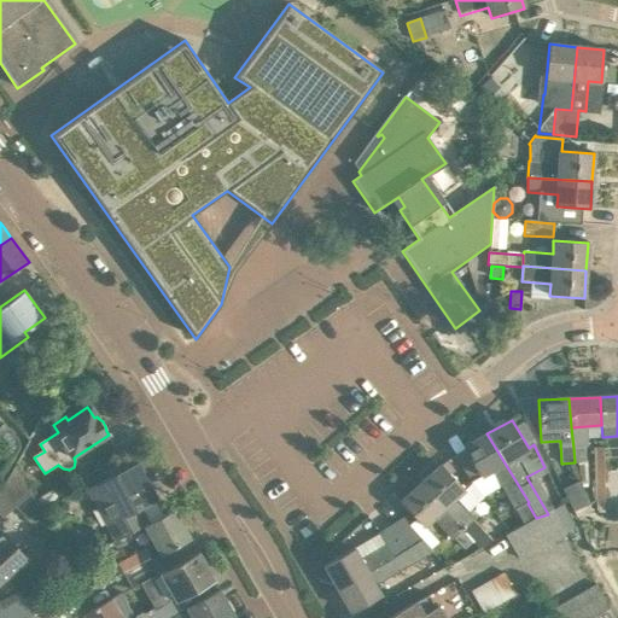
[(529,502),(487,433),(464,447),(483,478),(493,472),(514,511),(516,511),(516,509),(528,503),(529,502)]
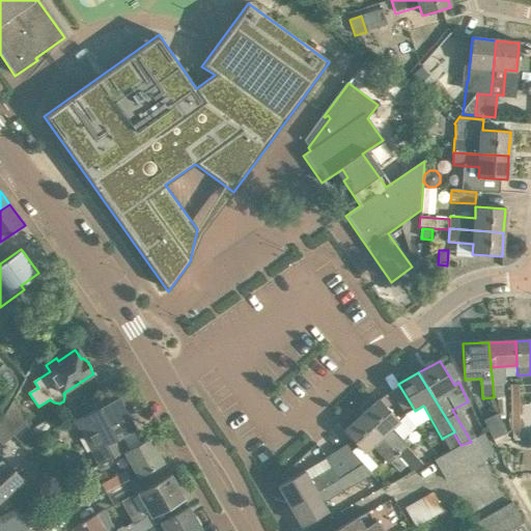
[(503,397),(502,384),(493,385),(494,397),(503,397)]
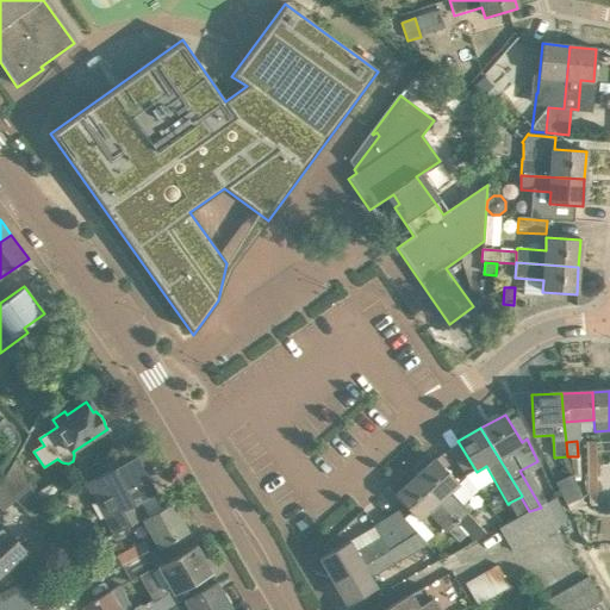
[(589,495),(596,495),(596,441),(585,441),(586,495),(589,495)]
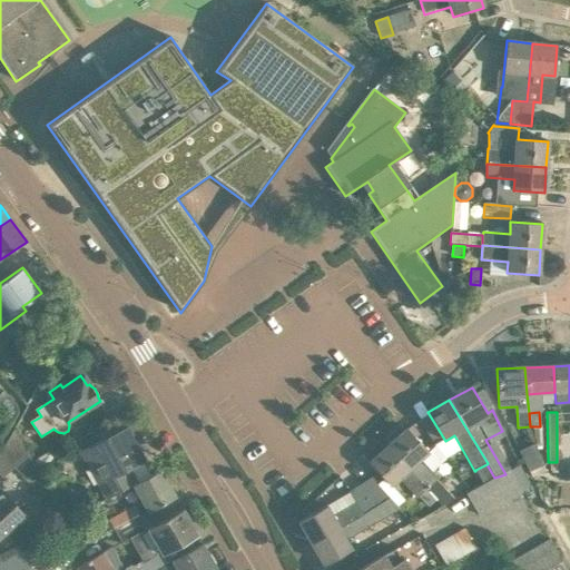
[(145,460),(127,428),(80,454),(107,501),(131,487),(124,472),(145,460)]
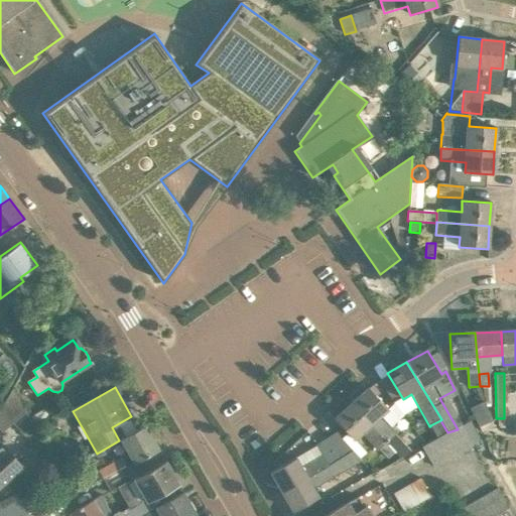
[(380,416),(388,409),(368,388),(351,403),(402,457),(410,453),(395,435),(397,434),(380,416)]
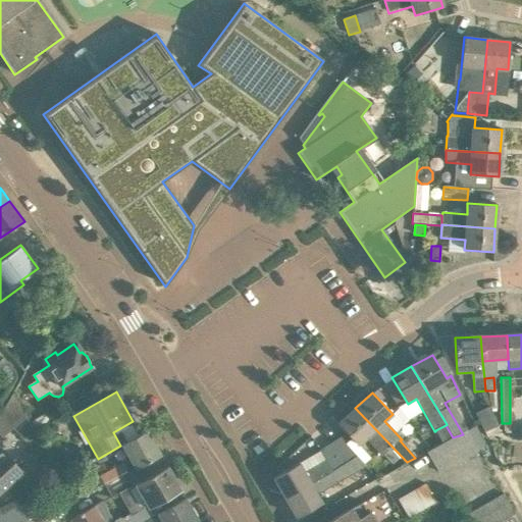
[(0,435),(2,438),(25,417),(12,394),(0,415),(0,435)]
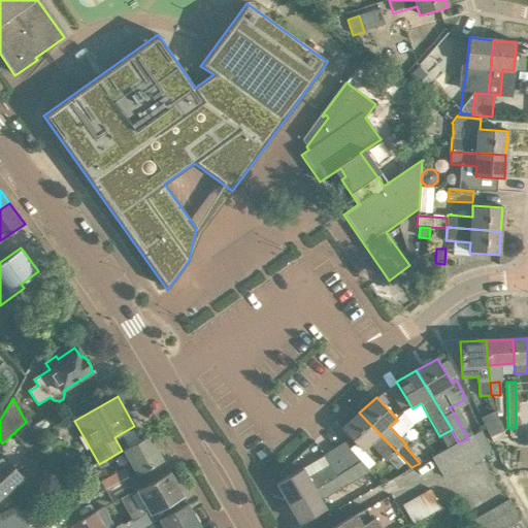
[(411,467),(359,413),(342,429),(363,451),(369,444),(387,462),(388,461),(395,469),(403,464),(408,469),(411,467)]
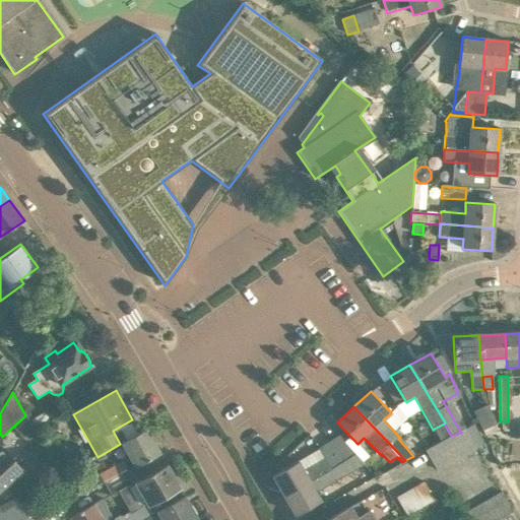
[(496,425),(488,406),(473,412),(482,431),(496,425)]
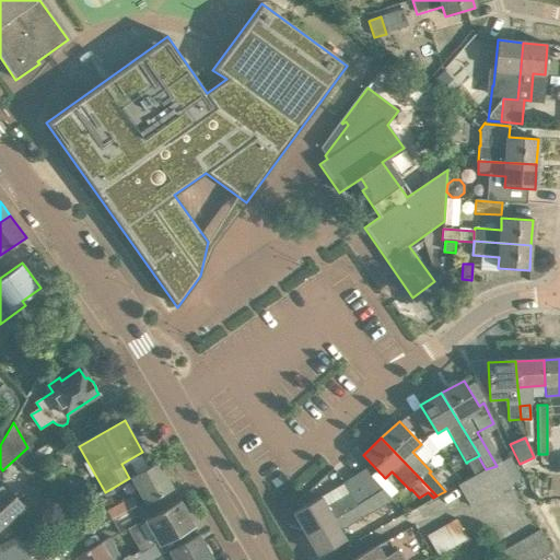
[(486,469),(478,456),(467,462),(467,463),(475,476),(486,469)]
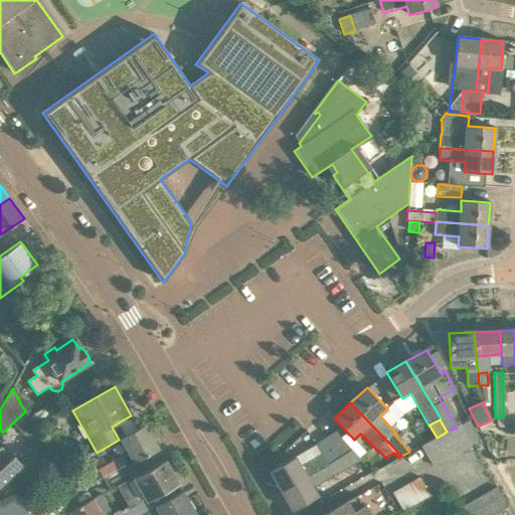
[(470,422),(463,426),(472,443),(478,440),(473,428),(470,422)]
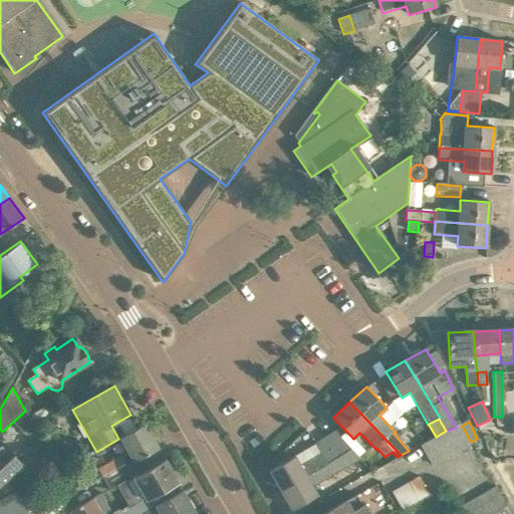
[(159,449),(145,424),(120,438),(134,462),(159,449)]
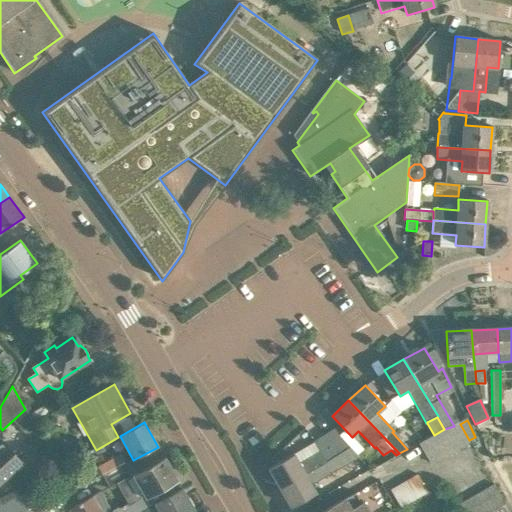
[(429,464),(468,441),(469,440),(460,424),(454,426),(444,429),(434,435),(418,444),(429,464)]
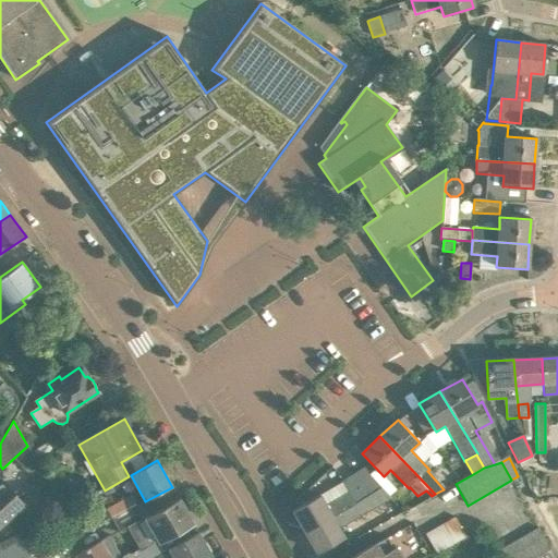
[(304,532),(381,488),(363,468),(341,482),(348,492),(325,505),(319,495),(292,511),(304,532)]
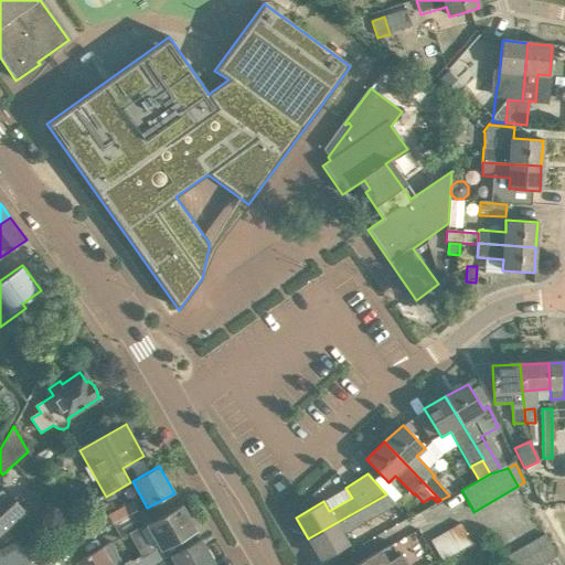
[(0,539),(28,513),(6,489),(0,493),(0,539)]
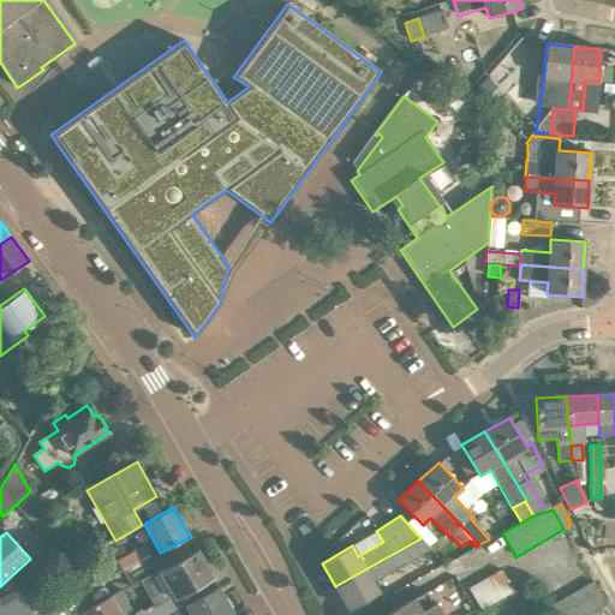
[(374,583),(398,568),(430,550),(421,538),(335,586),(350,610),(380,593),(374,583)]
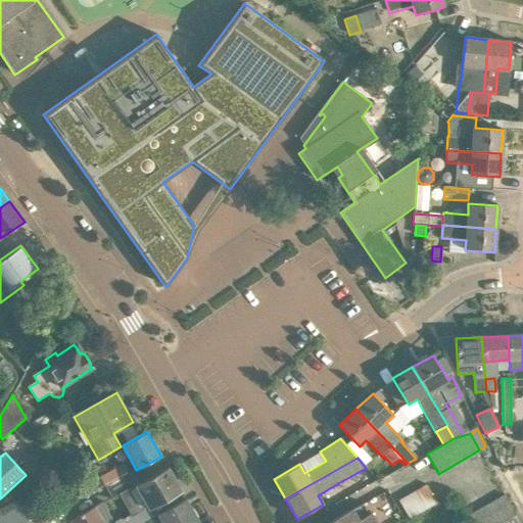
[(181,491),(175,481),(178,479),(173,470),(170,471),(168,468),(136,486),(148,508),(132,517),(121,522),(145,522),(151,519),(185,500),(181,491)]
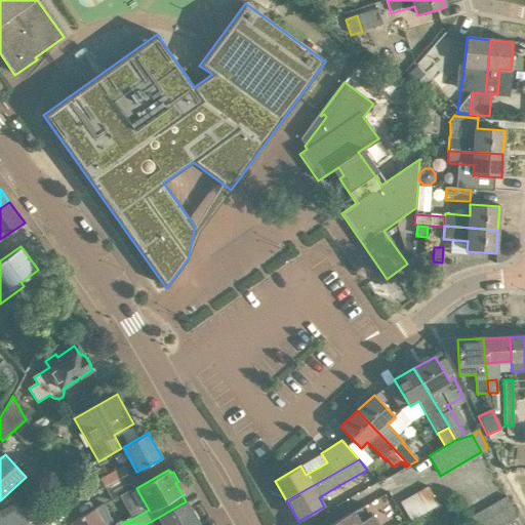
[(135,488),(127,476),(105,489),(113,501),(135,488)]
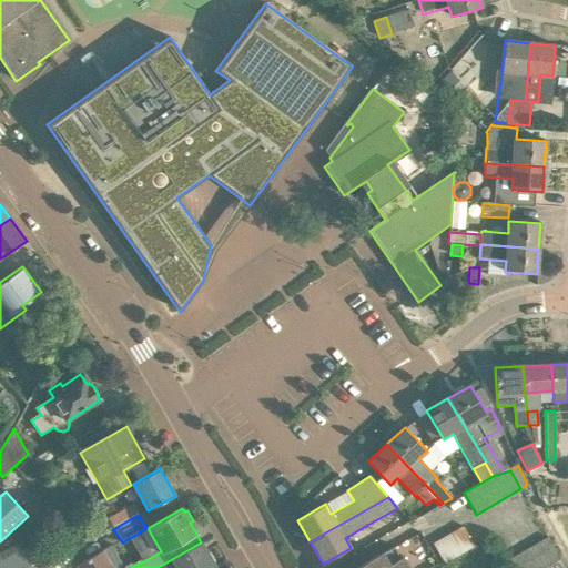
[(467,523),(437,539),(448,559),(478,543),(467,523)]
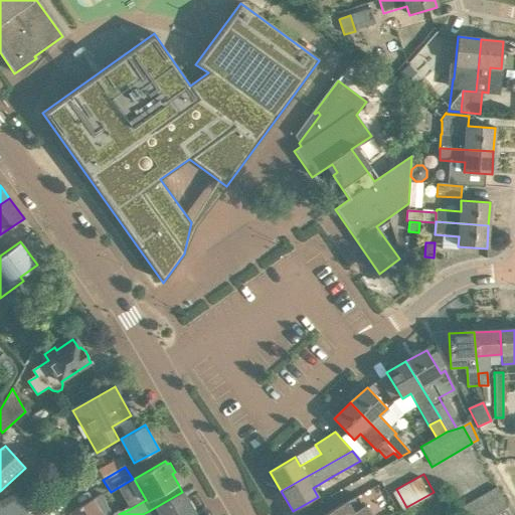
[(460,514),(494,514),(508,507),(496,488),(457,510),(460,514)]
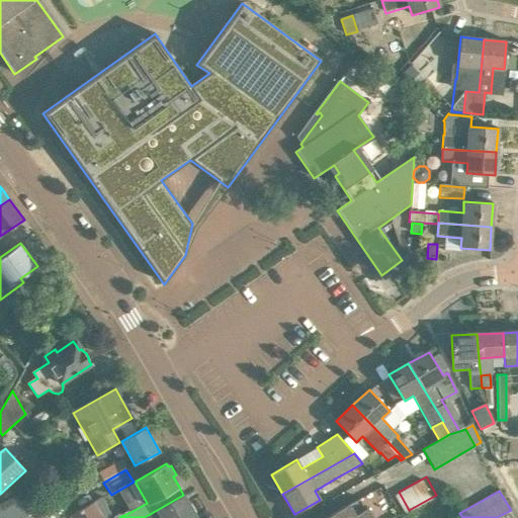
[(193,517),(196,517),(194,513),(196,512),(191,504),(189,505),(183,495),(150,514),(152,517),(193,517)]
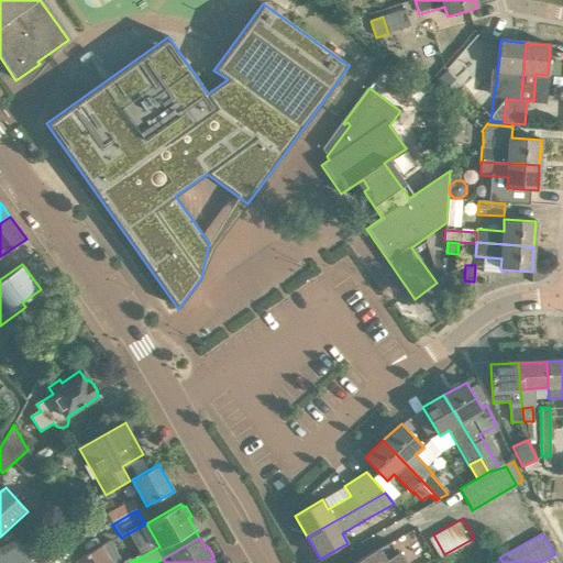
[(32,541),(0,552),(0,554),(2,562),(24,562),(37,559),(32,541)]
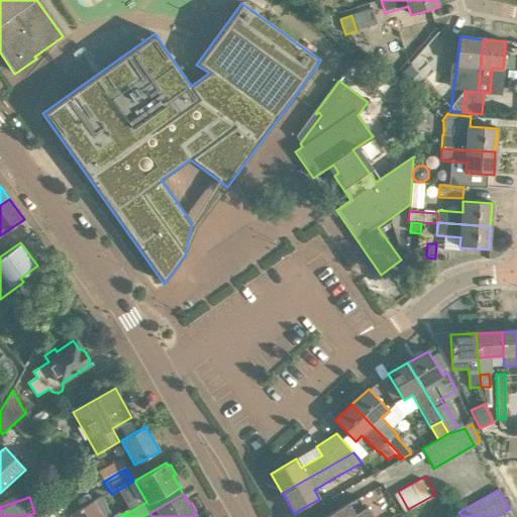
[(97,516),(100,516),(93,502),(73,514),(74,516),(97,516)]
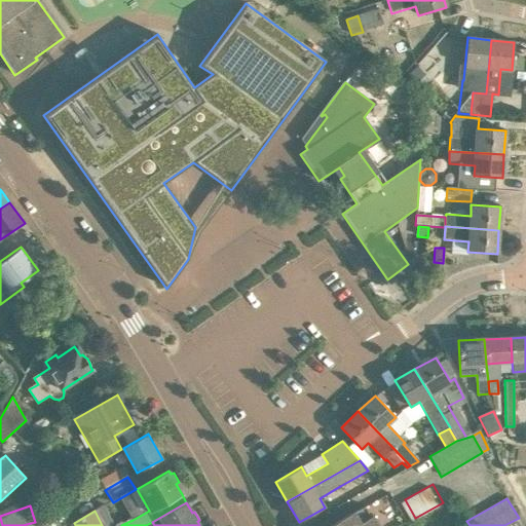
[(378,525),(372,516),(360,523),(353,513),(330,525),(378,525)]
